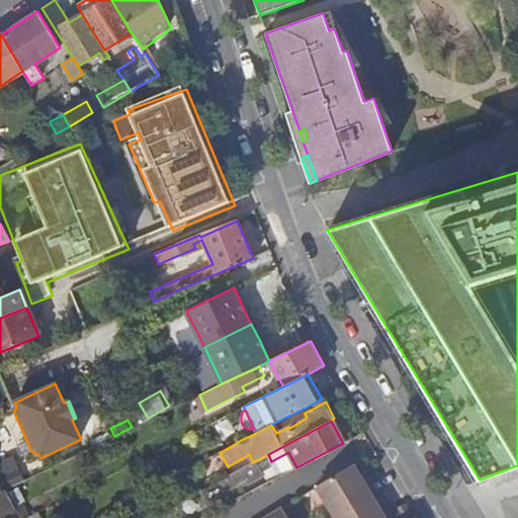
[(288,452),(271,461),(279,477),(296,467),(288,452)]
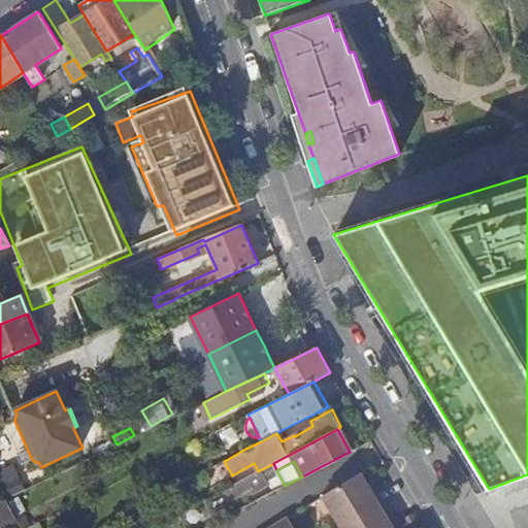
[(258,471),(226,488),(231,498),(252,488),(254,492),(269,484),(267,480),(277,474),(272,464),(258,471)]
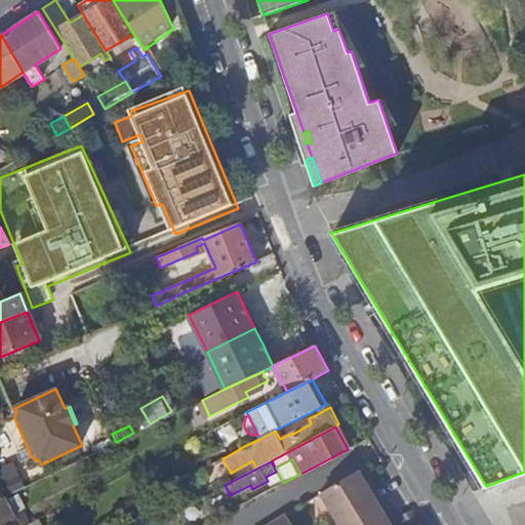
[(364,479),(358,470),(320,492),(339,524),(340,524),(381,500),(368,478),(364,479)]
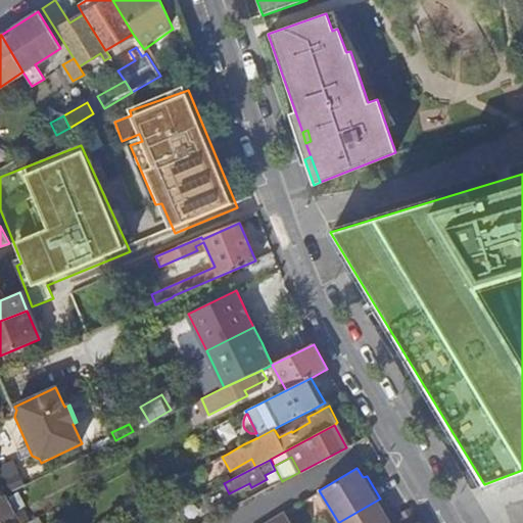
[(20,475),(2,484),(5,495),(26,485),(20,475)]
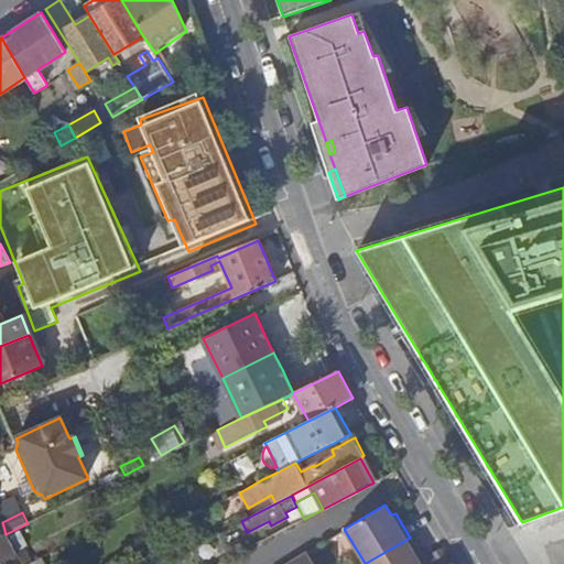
[(17,554),(6,534),(0,537),(0,563),(2,563),(1,562),(17,554)]
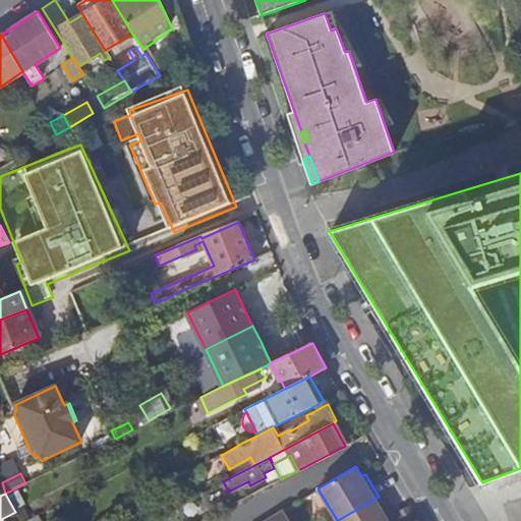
[(388,511),(379,497),(338,520),(387,520),(383,514),(388,511)]
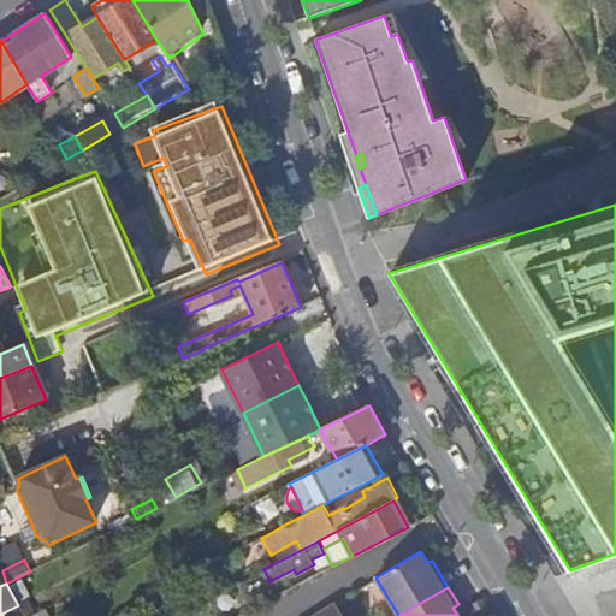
[(491,615),(493,615),(483,598),(473,604),(479,615),(491,615)]
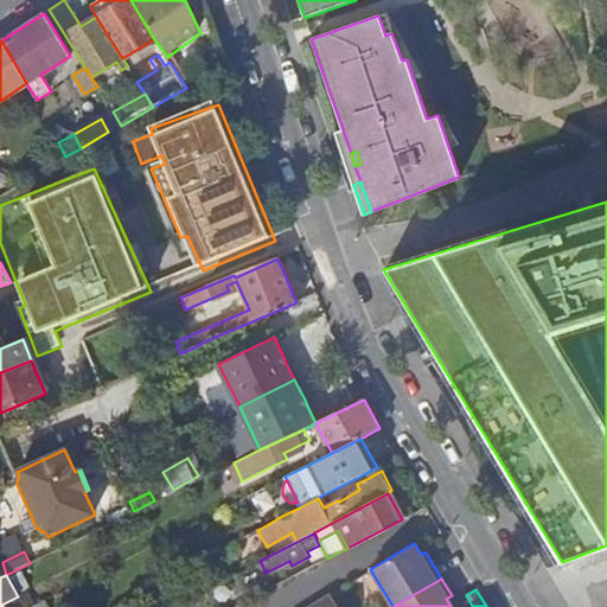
[(337,606),(330,594),(307,606),(337,606)]
